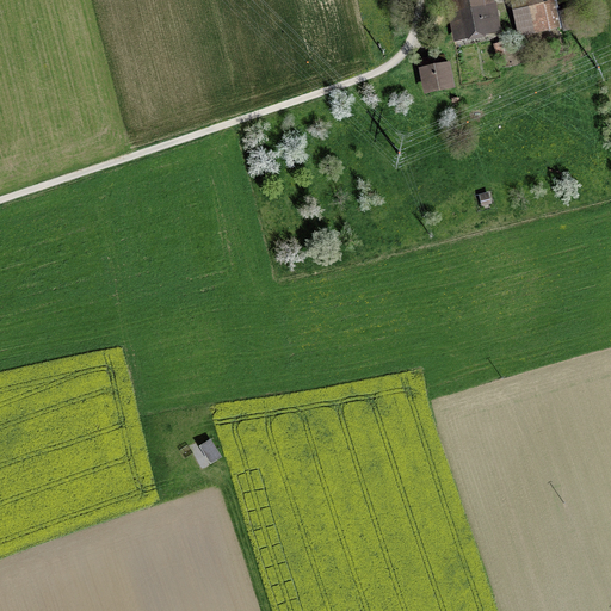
[(485,0),(440,0),(442,4),(452,1),(460,36),(498,29),(493,5),(486,6),(485,0)]
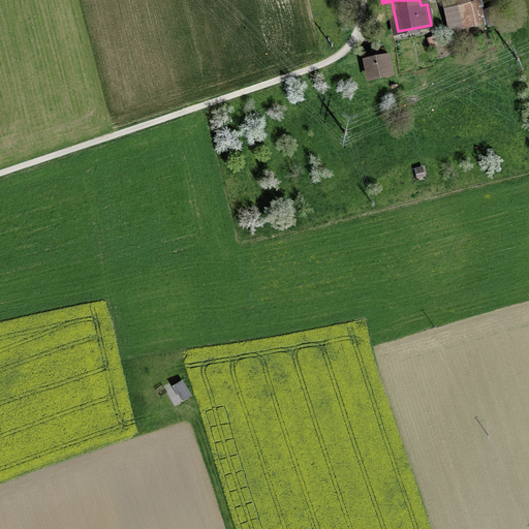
[(469,4),(444,9),(449,31),(474,26),(469,4)]
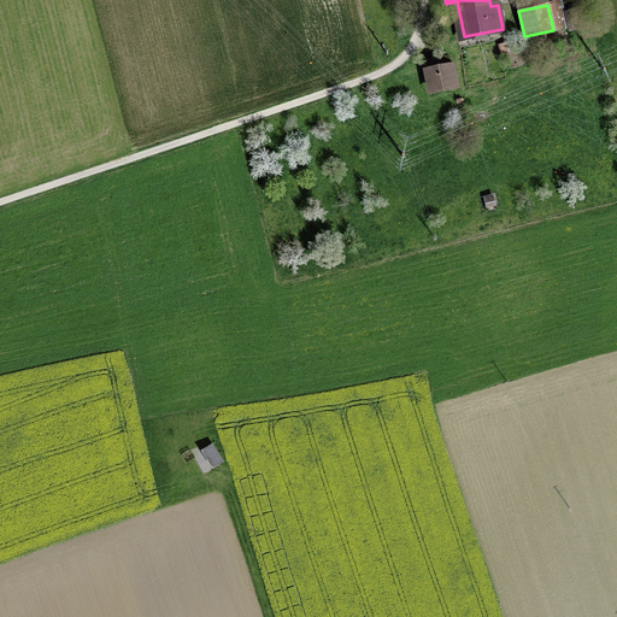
[(585,7),(565,11),(569,31),(588,27),(585,7)]
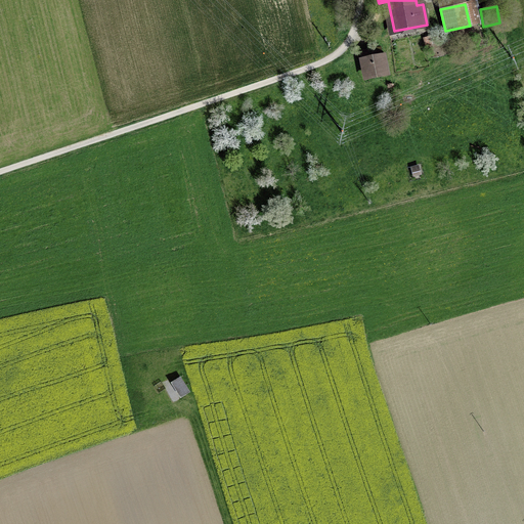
[(381,48),(361,52),(366,78),(386,75),(381,48)]
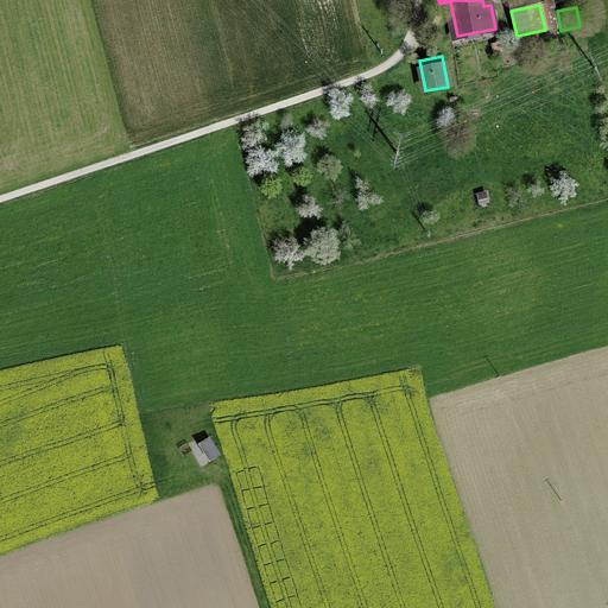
[(219,455),(209,438),(200,444),(210,461),(219,455)]
